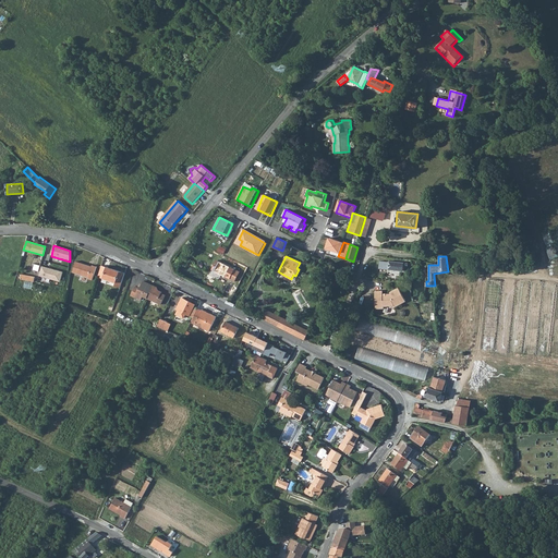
[(240,273),(217,261),(213,270),(235,282),(240,273)]
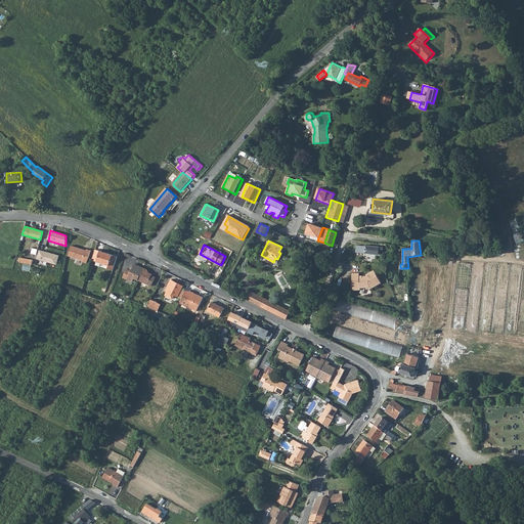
[(379,247),(356,245),(355,252),(379,255),(379,247)]
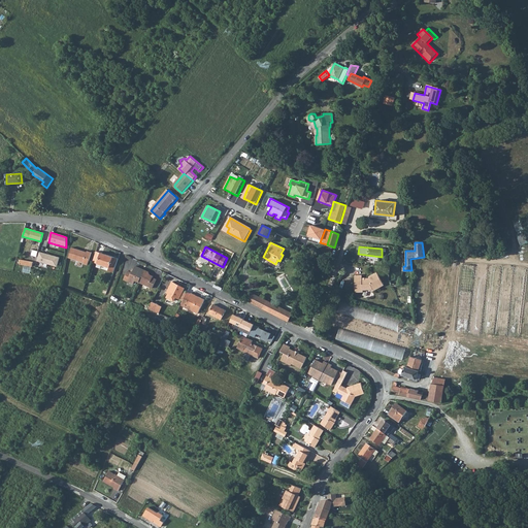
[(88,251),(88,253),(71,248),(68,257),(84,262),(84,263),(88,265),(92,252),(88,251)]
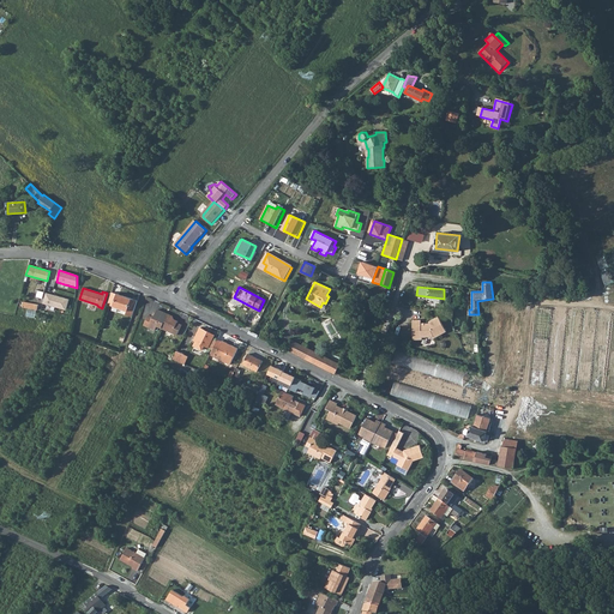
[(70,300),(47,293),(43,304),(66,311),(70,300)]
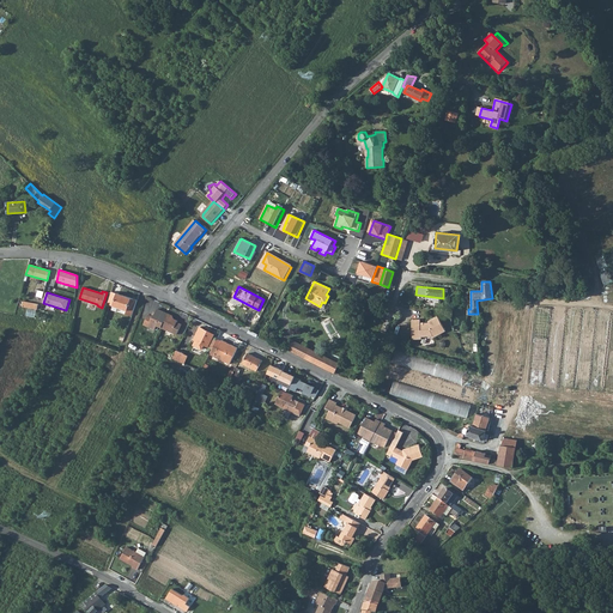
[(108,304),(114,305),(127,310),(126,315),(132,316),(137,301),(117,293),(111,292),(108,304)]
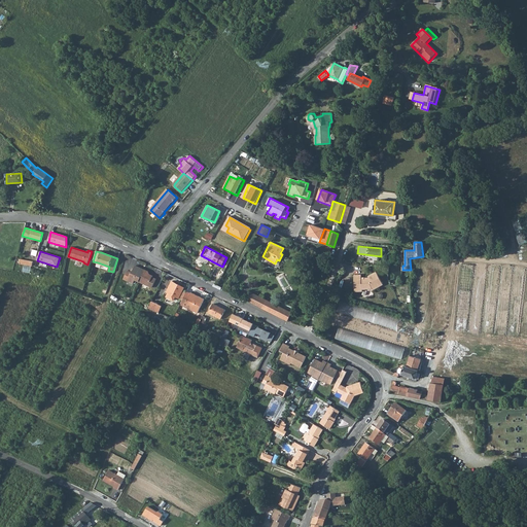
[(327,257),(321,254),(318,260),(324,264),(327,257)]
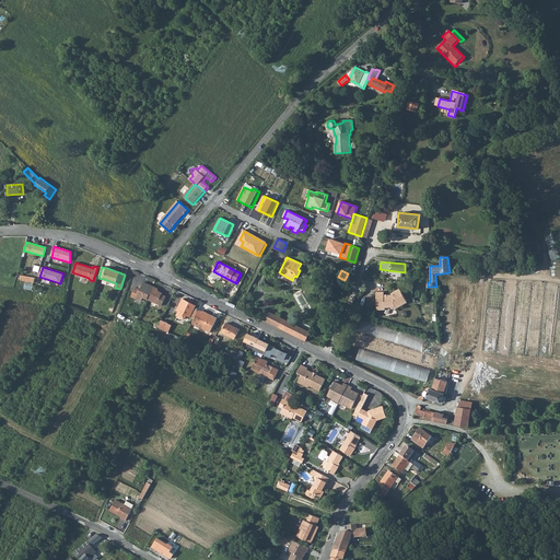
[(503,281),(497,350),(510,351),(517,281),(504,279),(503,281)]
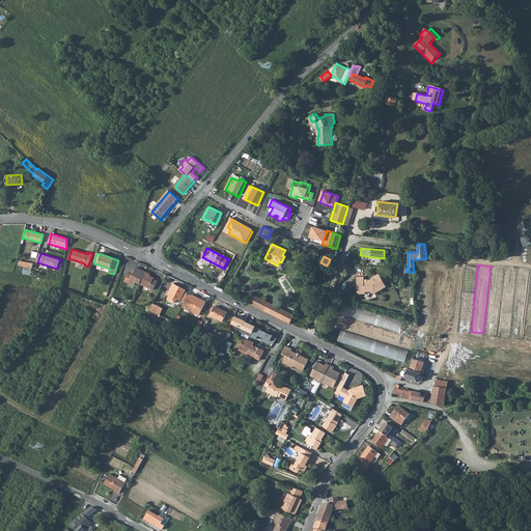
[(477,267),(466,266),(458,331),(471,332),(477,267)]
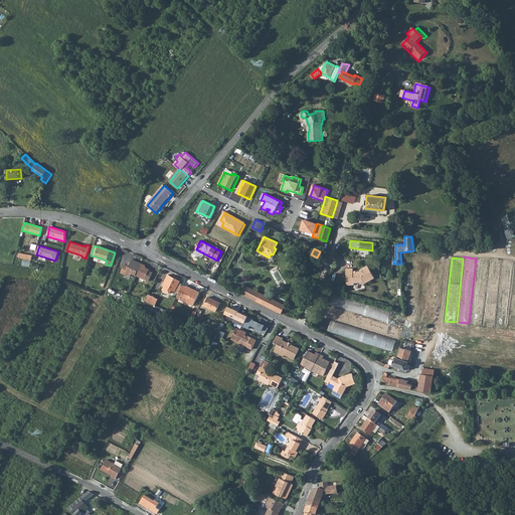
[(489,260),(476,259),(469,323),(482,325),(489,260)]
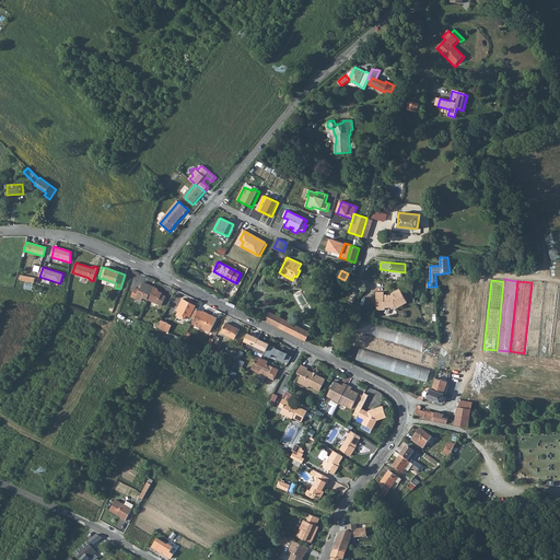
[(147,299),(152,287),(143,282),(140,289),(139,288),(138,289),(135,288),(131,296),(141,301),(143,298),(147,299)]
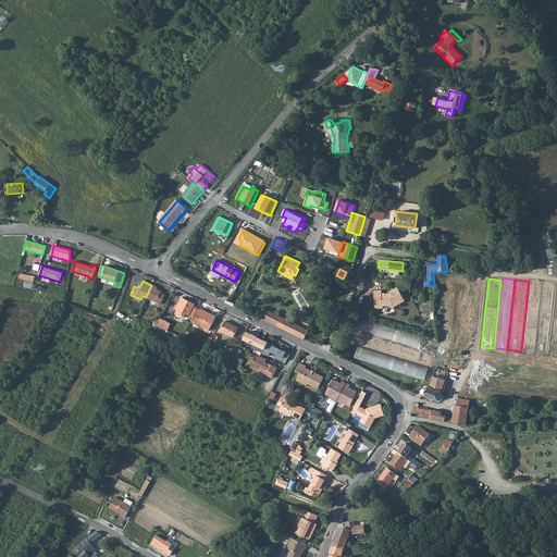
[(529,281),(521,351),(535,353),(543,282),(529,281)]
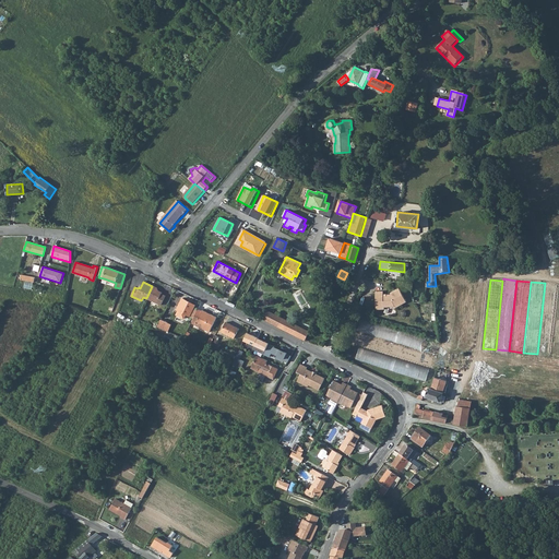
[(545,283),(537,354),(550,355),(558,285),(545,283)]
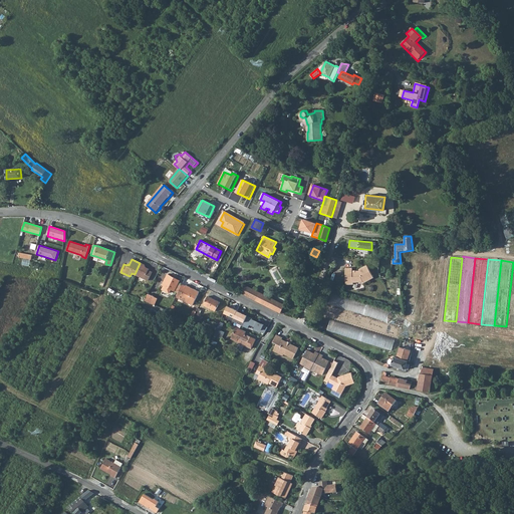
[(140,263),(135,274),(148,280),(152,271),(149,270),(149,269),(144,266),(145,265),(140,263)]
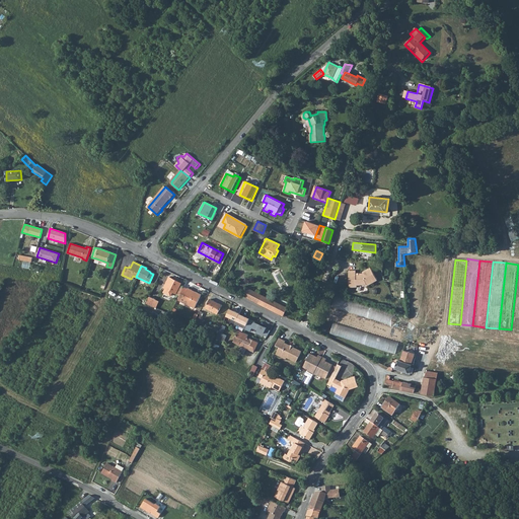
[(378,281),(371,268),(363,273),(363,274),(356,274),(356,271),(349,272),(350,288),(358,288),(358,286),(367,286),(368,287),(378,281)]
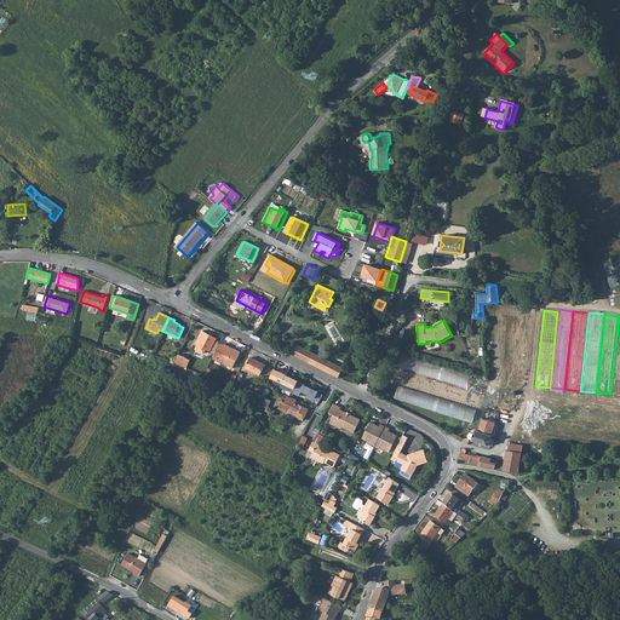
[(213,346),(217,338),(202,331),(196,343),(197,344),(194,350),(204,355),(206,350),(211,351),(213,346)]
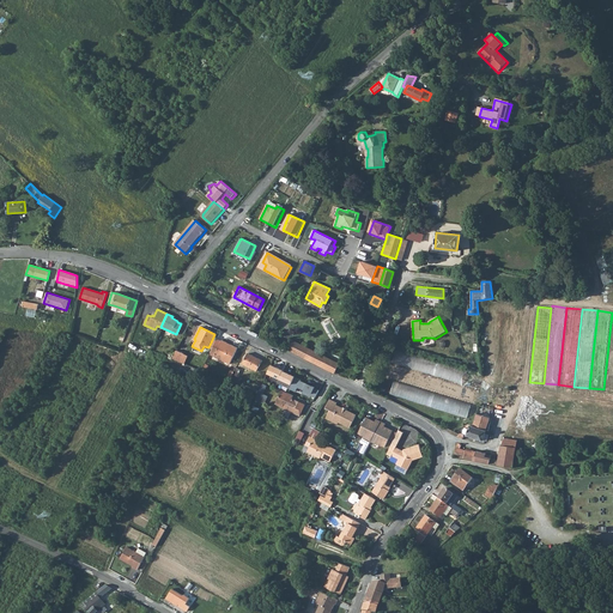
[(222,341),(218,339),(214,345),(212,350),(211,353),(214,354),(213,356),(229,364),(237,349),(222,340),(222,341)]
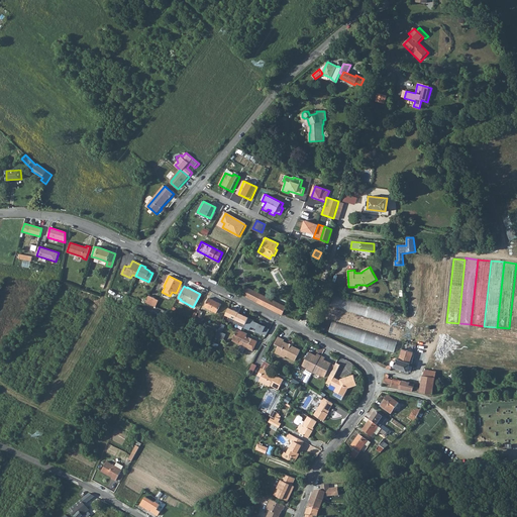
[(247,287),(243,295),(282,314),(286,307),(247,287)]
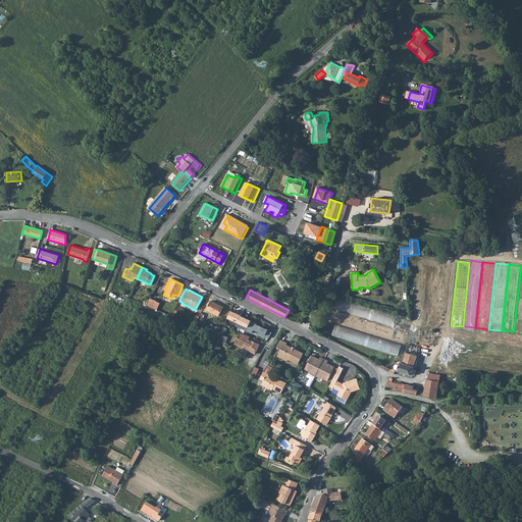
[(404,318),(335,297),(331,309),(401,330),(404,318)]
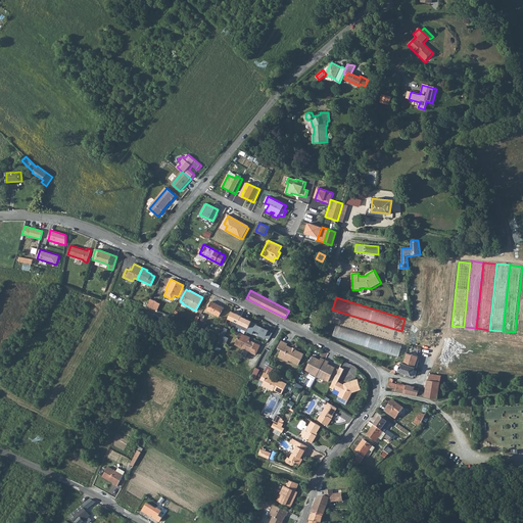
[(148,305),(153,308),(156,301),(151,299),(148,305)]
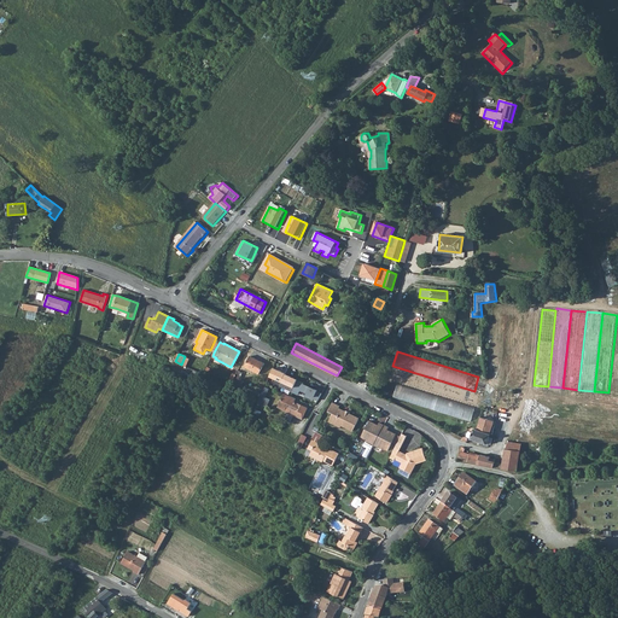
[(258,374),(264,363),(250,356),(245,367),(258,374)]
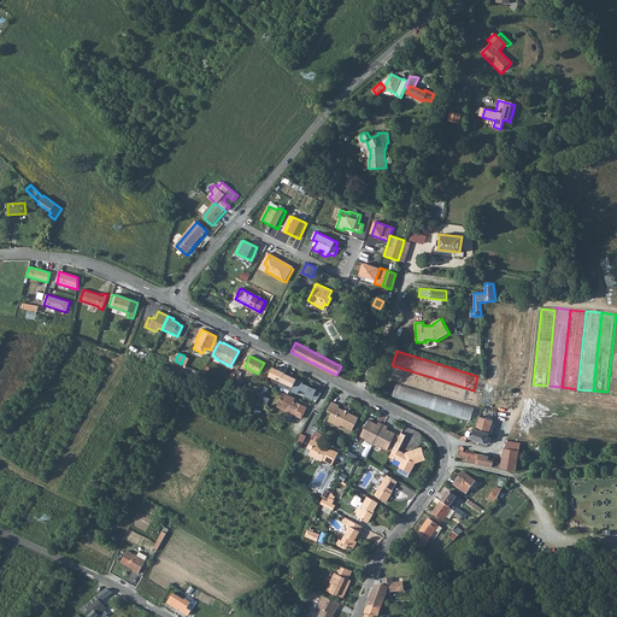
[(480,392),(474,391),(392,365),(387,378),(397,382),(475,406),(480,392)]
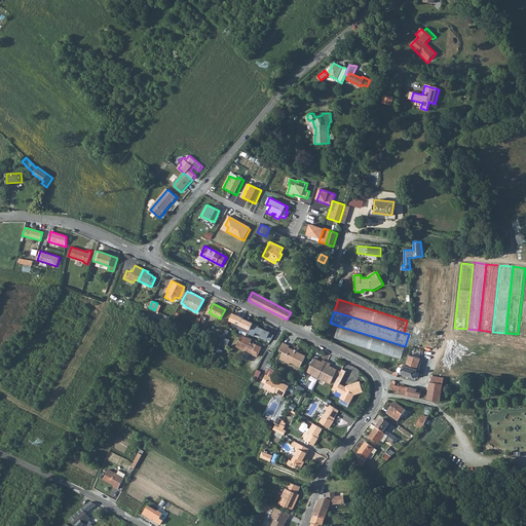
[(238,328),(242,318),(242,317),(232,312),(229,321),(233,323),(231,326),(237,329),(238,328)]
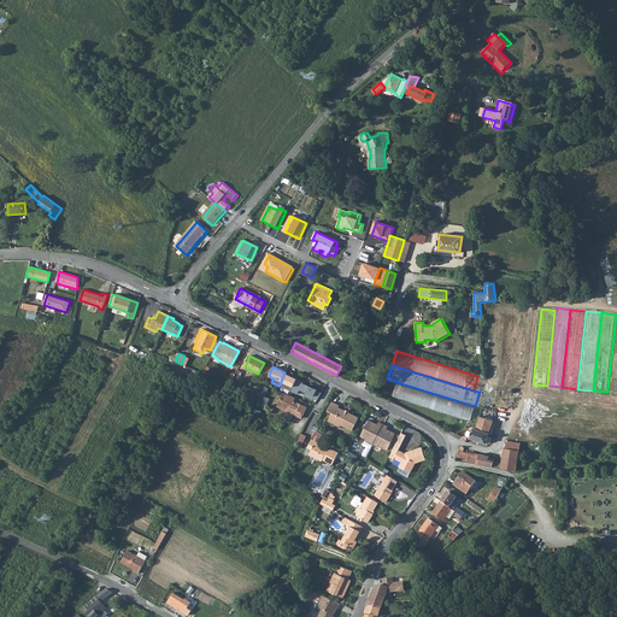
[(292,391),(297,378),(285,374),(280,385),(292,391)]
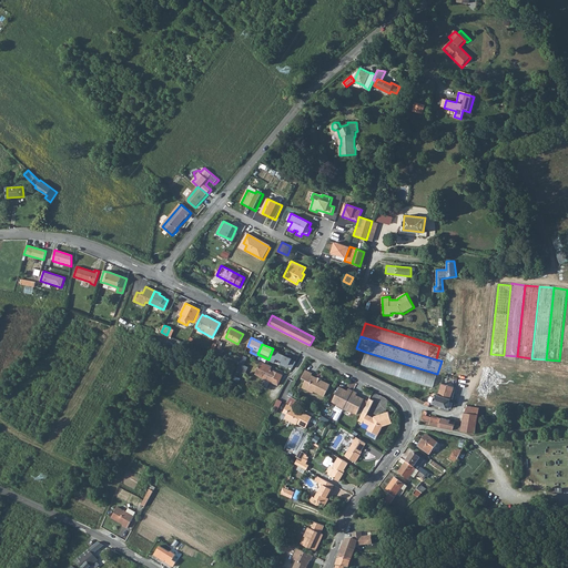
[(279,352),(273,350),(269,359),(274,363),(275,358),(282,362),(281,364),(287,367),(288,366),(292,368),(296,362),(291,359),(292,358),(279,353),(279,352)]
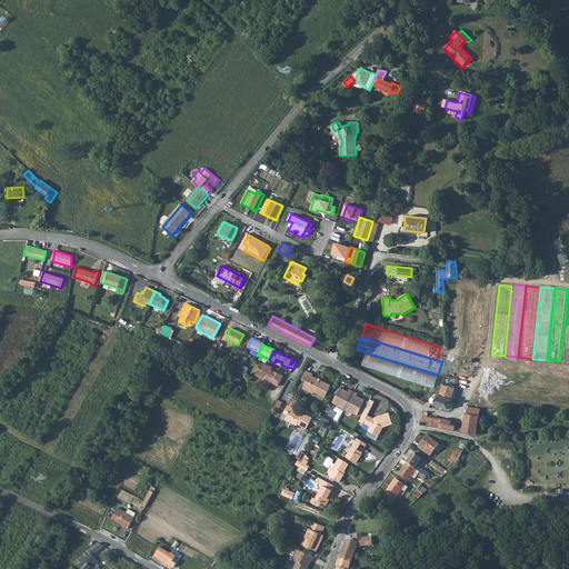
[(438,375),(366,352),(361,366),(428,387),(433,388),(438,375)]
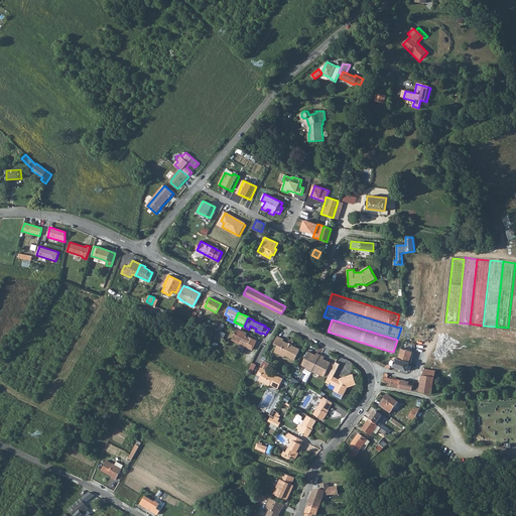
[(248,334),(237,329),(232,340),(238,343),(240,339),(246,342),(245,346),(252,349),(256,341),(247,336),(248,334)]
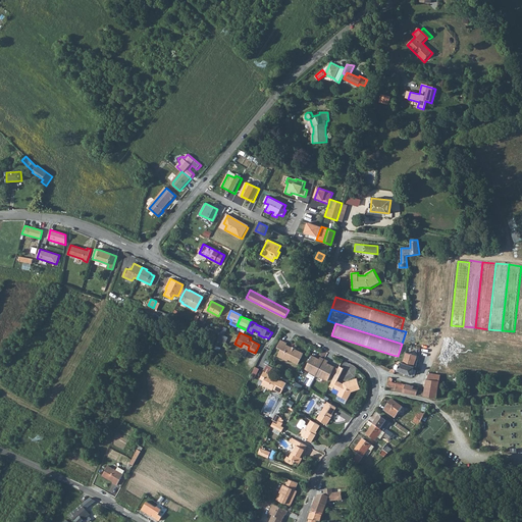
[(220,333),(218,340),(226,343),(228,337),(220,333)]
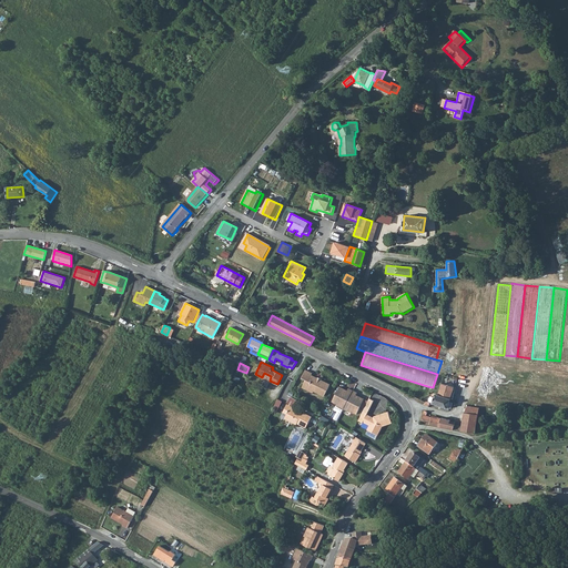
[(324,395),(325,392),(330,383),(313,376),(311,375),(312,373),(305,369),(302,377),(305,379),(311,382),(308,384),(307,387),(314,389),(324,395)]
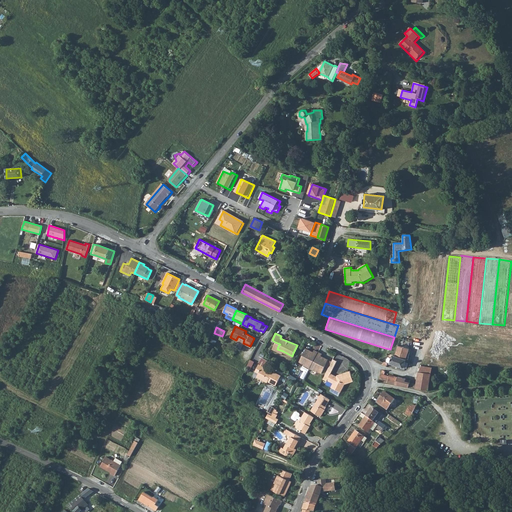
[(398,346),(408,349),(410,343),(399,339),(397,345),(398,346)]
